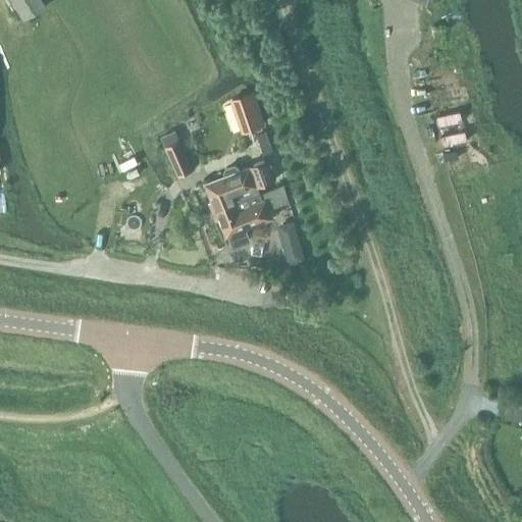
[(10,0),(22,19),(44,6),(40,0),(10,0)]
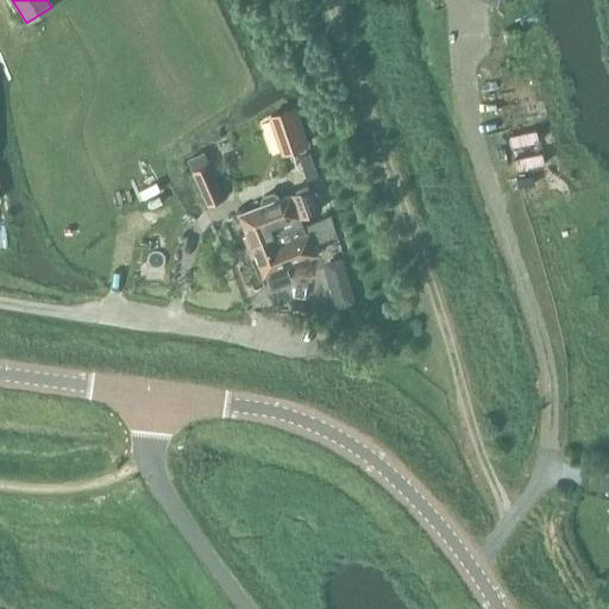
[(496,75),(483,75),(483,87),(497,87),(496,75)]
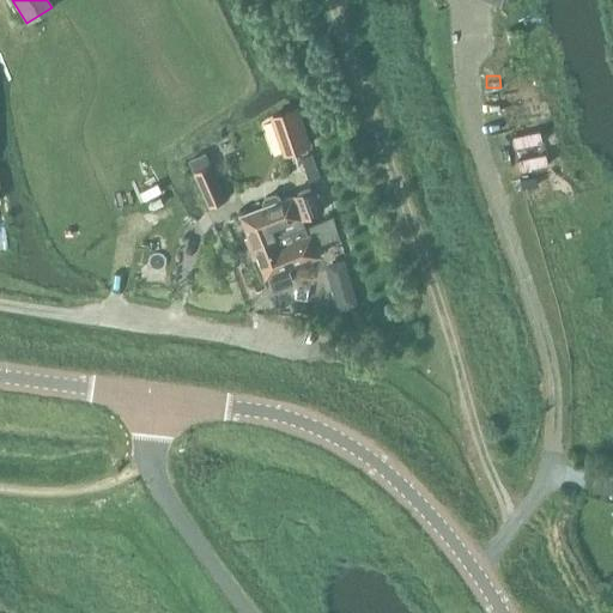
[(297,108),(271,117),(285,156),(310,146),(297,108)]
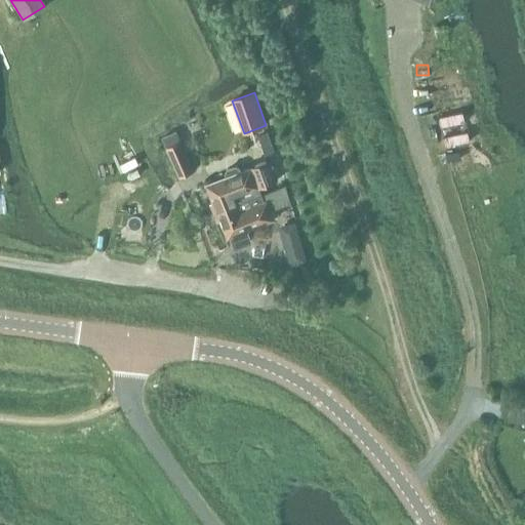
[(163,136),(167,146),(180,140),(175,130),(163,136)]
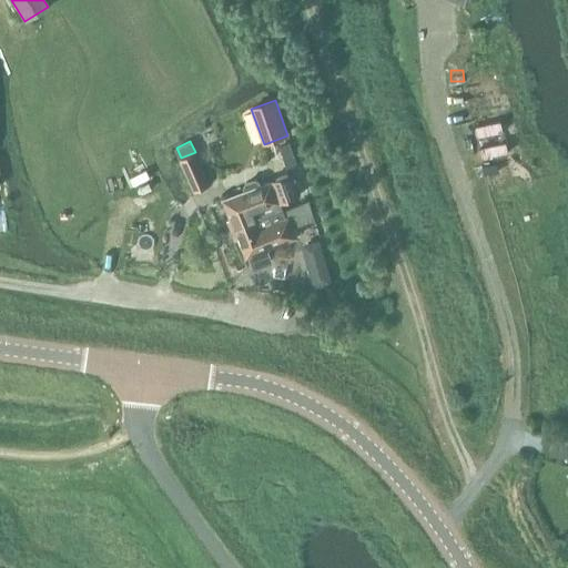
[(288,143),(281,145),(287,169),(296,165),(288,143)]
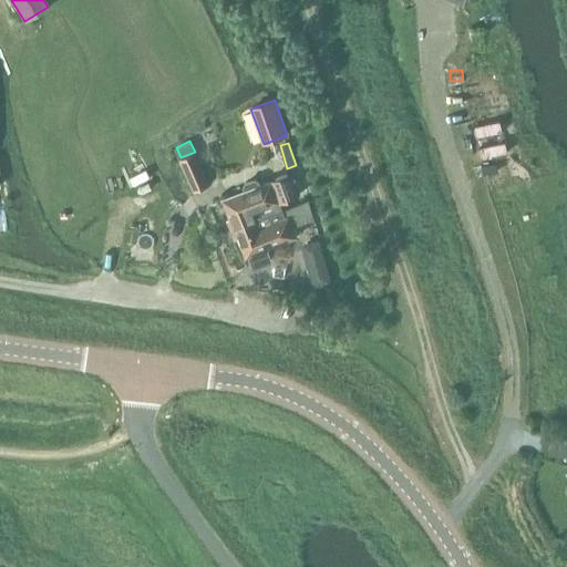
[(181,157),(195,191),(209,184),(195,152),(181,157)]
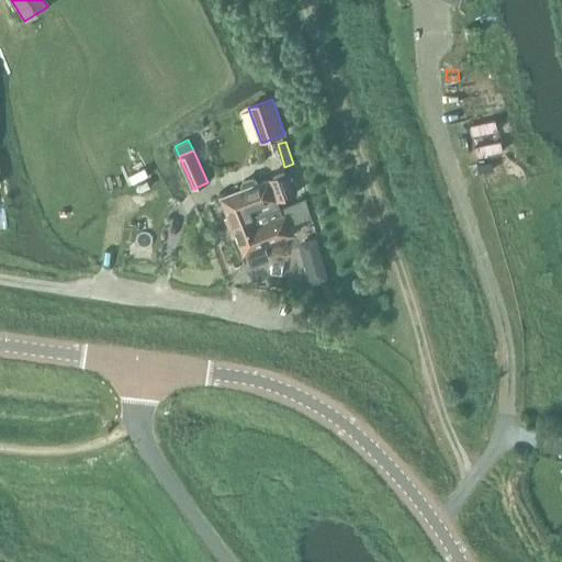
[(476,165),(473,166),(474,175),(479,173),(494,171),(493,163),(476,165)]
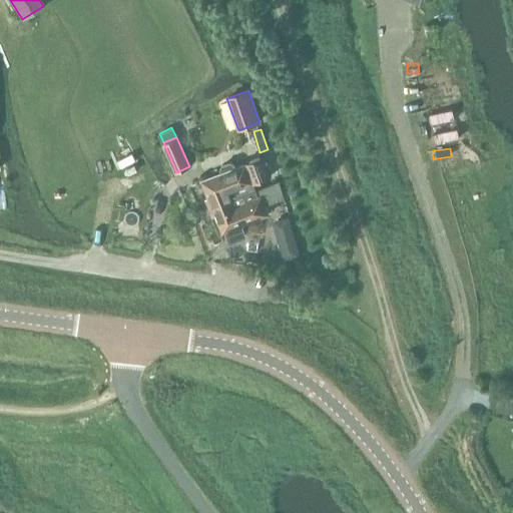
[(201,179),(212,205),(255,188),(251,181),(255,179),(257,180),(271,174),(264,156),(201,179)]
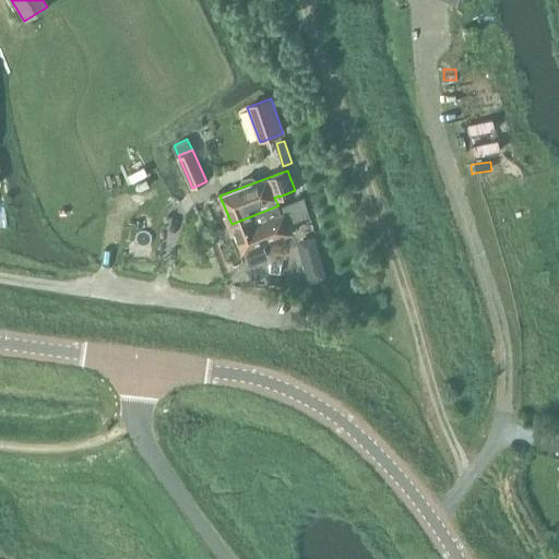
[(278,205),(232,224),(242,251),(246,250),(251,263),(268,256),(262,244),(293,232),(310,225),(301,201),(287,206),(288,210),(281,213),(278,205)]
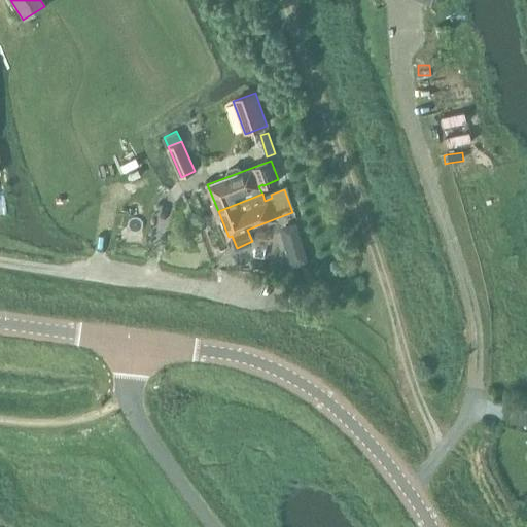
[(296,222),(280,226),(291,268),(308,262),(296,222)]
